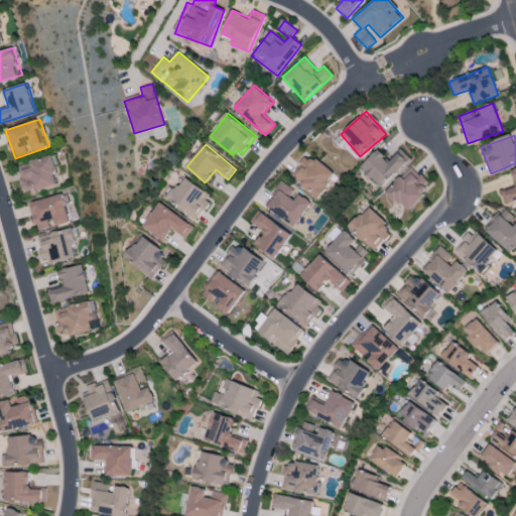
[(378,149),(360,166),(381,187),(410,159),(400,149),(388,160),(378,149)]
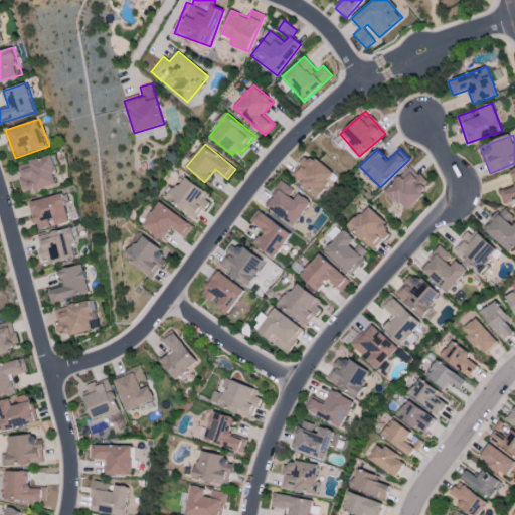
[(16,167),(25,194),(59,182),(50,155),(16,167)]
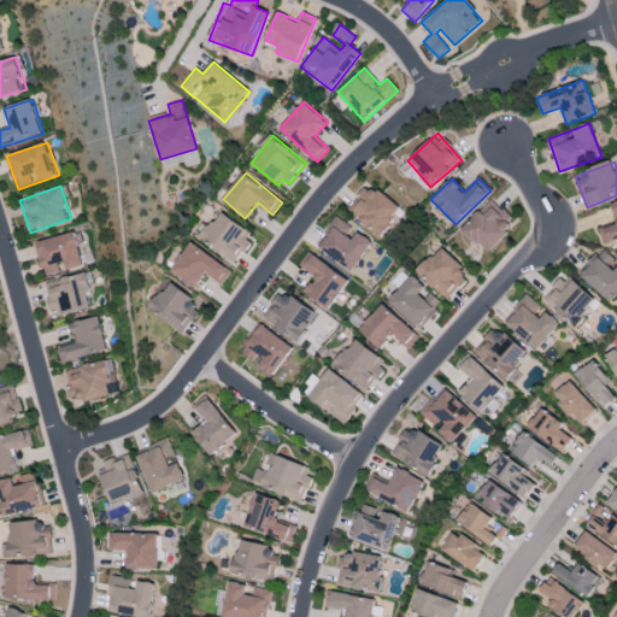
[(347,209),(377,236),(401,210),(376,187),(370,194),(365,189),(347,209)]
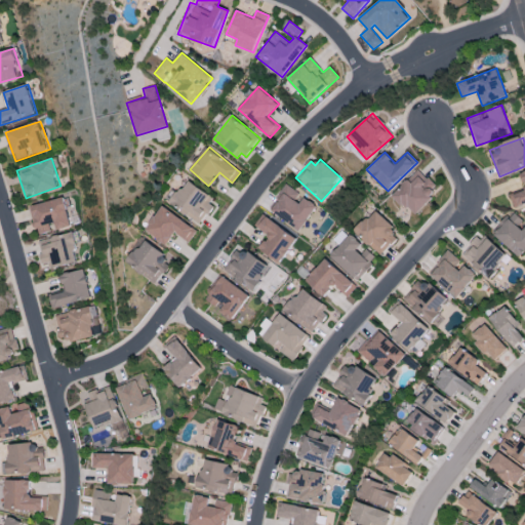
[(435,186),(418,169),(393,194),(413,216),(434,197),(429,191),(435,186)]
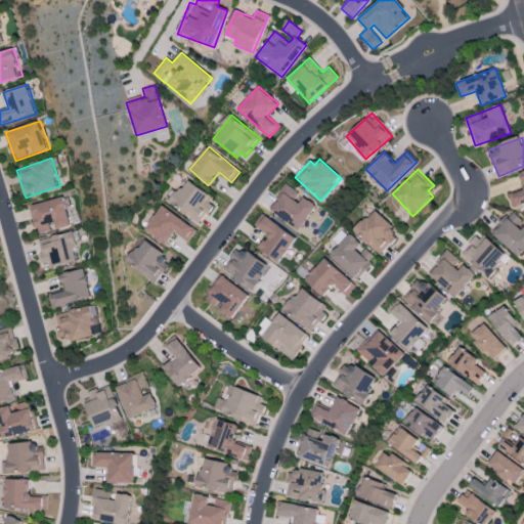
[(513,207),(523,203),(523,171),(519,173),(523,189),(509,194),(513,207)]
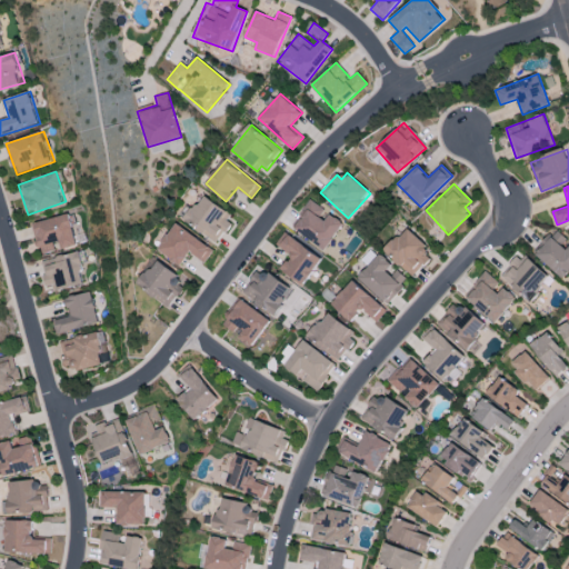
[(185,220),(217,245),(231,223),(222,218),(227,211),(205,195),(185,220)]
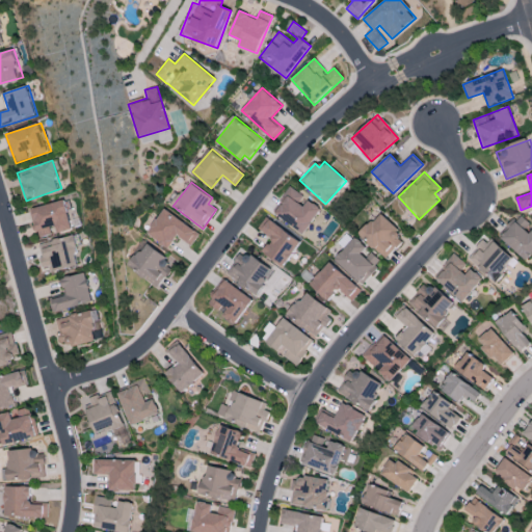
[(273,214),(303,234),(321,208),(306,198),(306,197),(291,187),(273,214)]
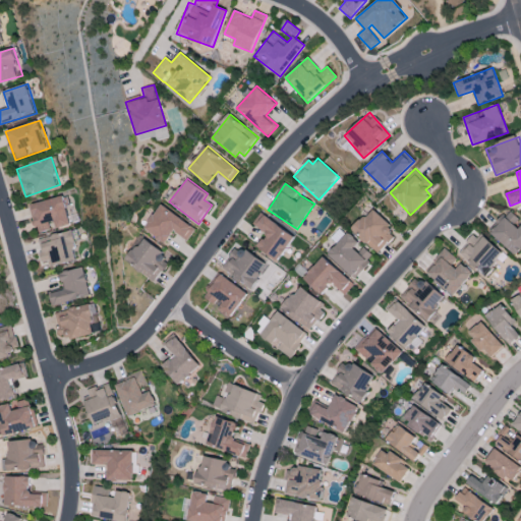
[(29,204),(36,233),(53,229),(70,225),(64,196),(29,204)]
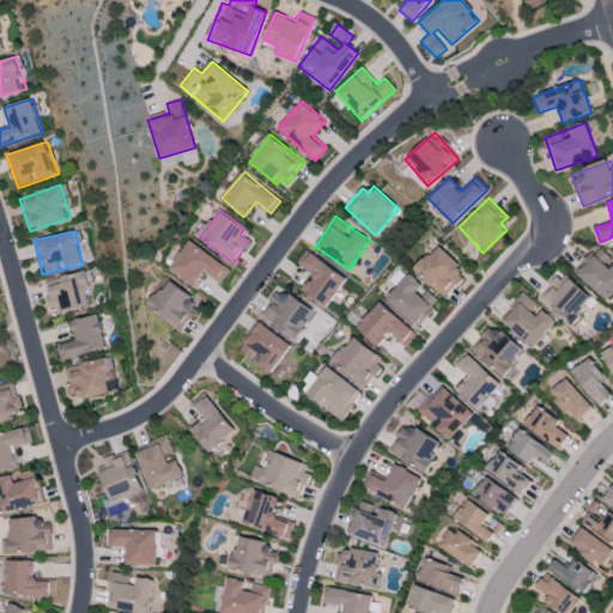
[(169,269),(194,287),(204,272),(220,284),(230,269),(189,240),(169,269)]
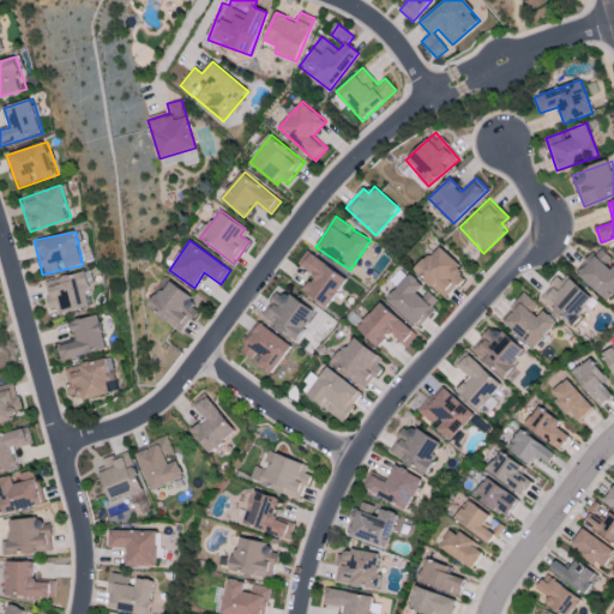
[(415,271),(445,299),(464,280),(457,274),(463,268),(439,245),(415,271)]
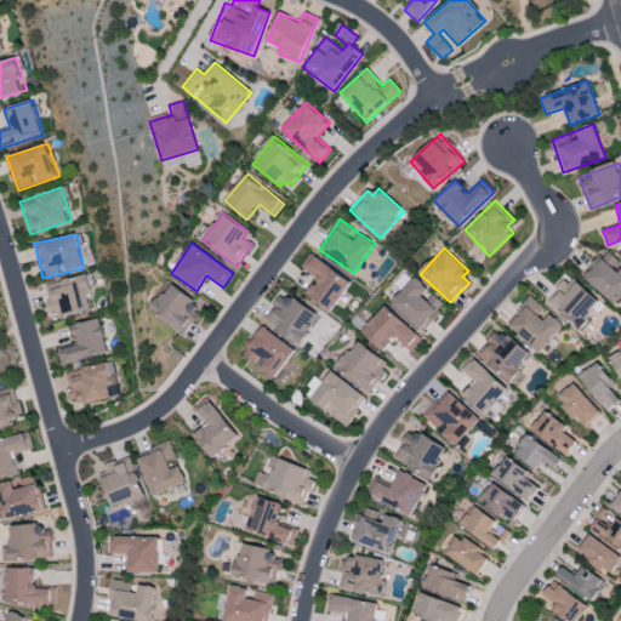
[(582,275),(613,305),(620,295),(620,262),(620,263),(607,251),(582,275)]
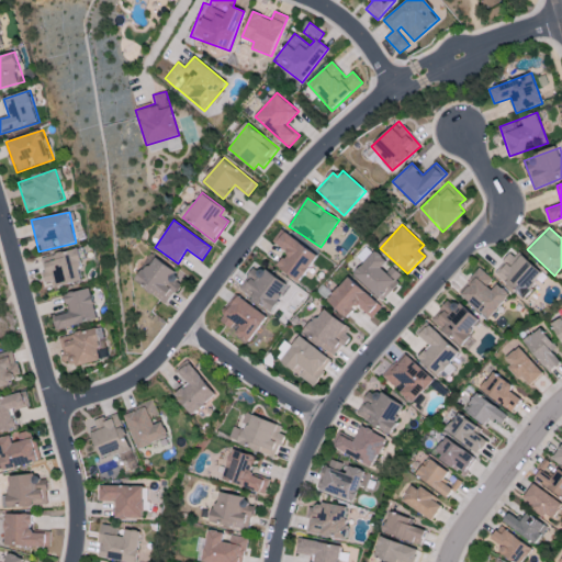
[(272,242),(288,254),(278,266),(299,281),(317,256),(282,228),(272,242)]
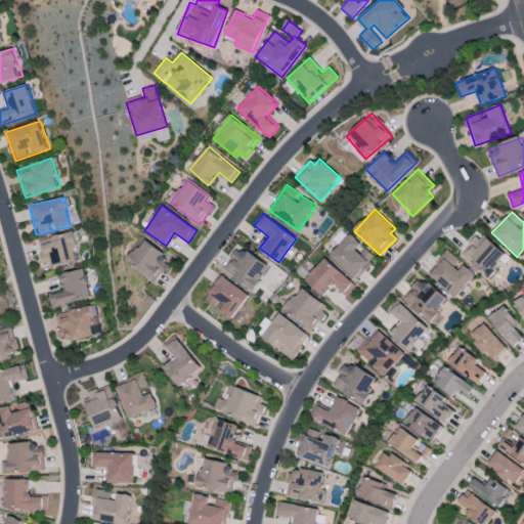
[(79,261),(72,232),(37,241),(42,264),(51,261),(53,267),(79,261)]
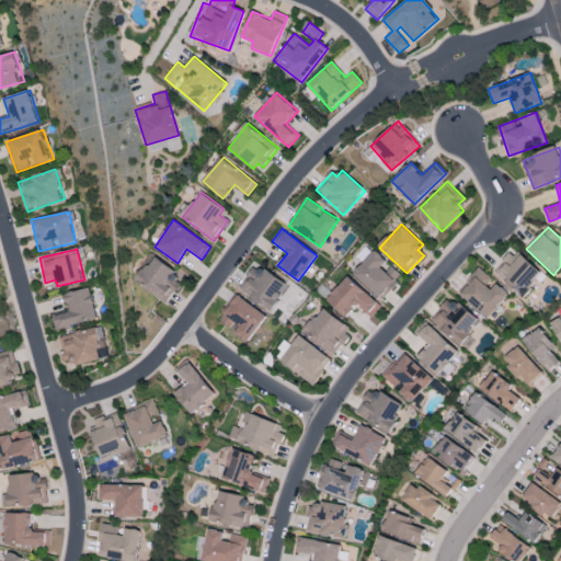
[(389,263),(375,250),(353,274),(381,300),(403,276),(389,263)]
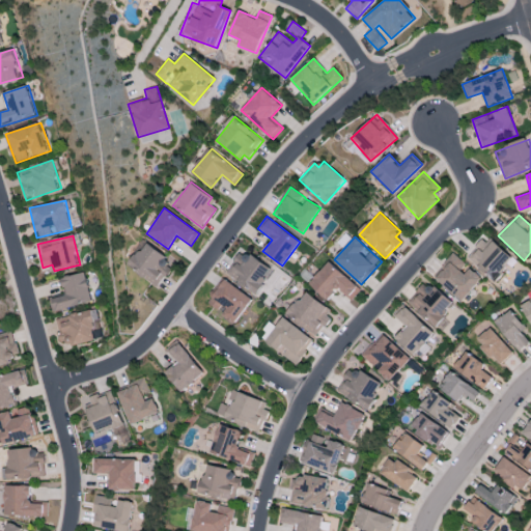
[(512,260),(484,236),(466,258),(495,282),(512,260)]
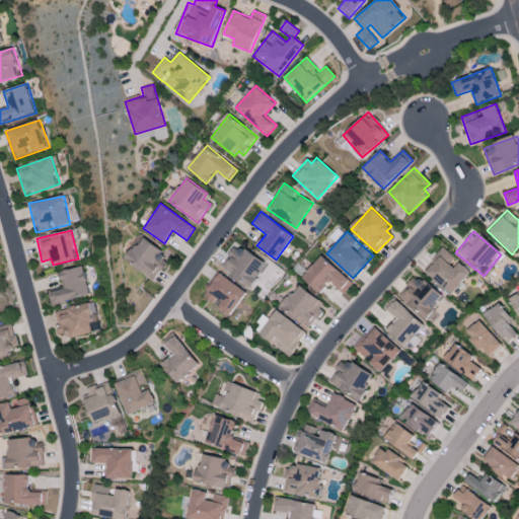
[(125,261),(153,281),(169,258),(141,237),(125,261)]
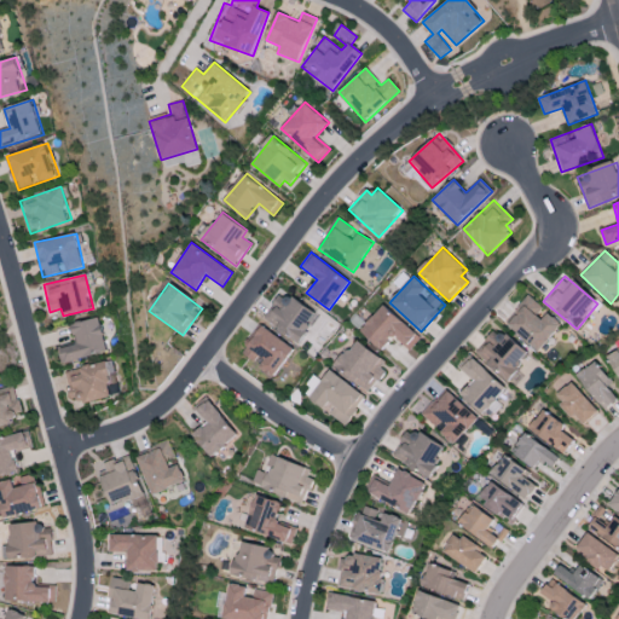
[(318,317),(285,290),(264,317),(296,343),(318,317)]
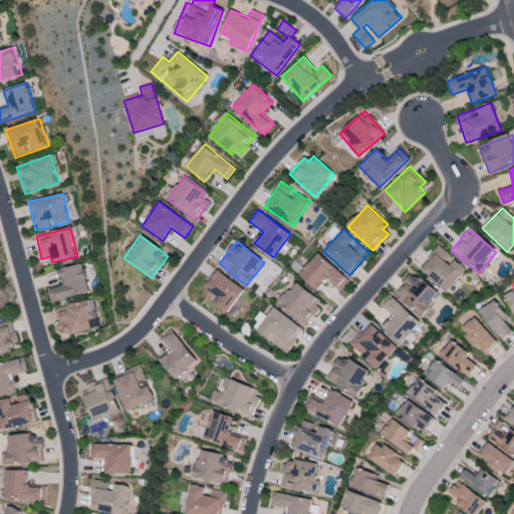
[(452,258),(441,246),(420,267),(445,292),(467,270),(453,257),(452,258)]
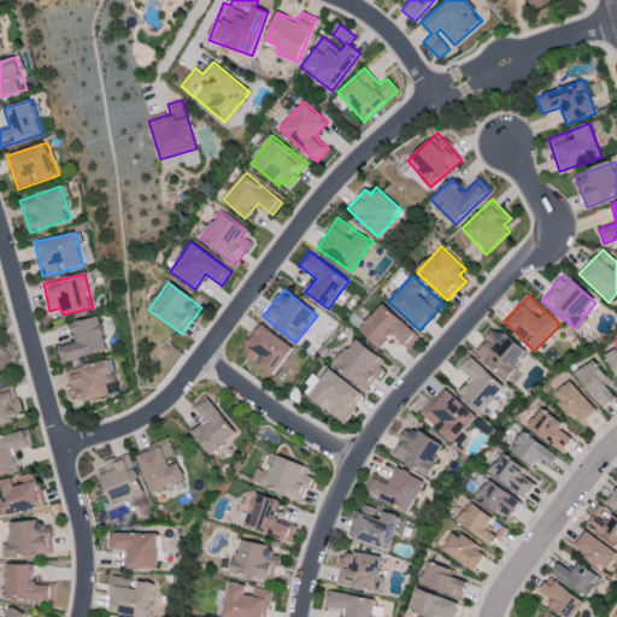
[(359,329),(380,350),(393,335),(407,350),(418,336),(383,304),(359,329)]
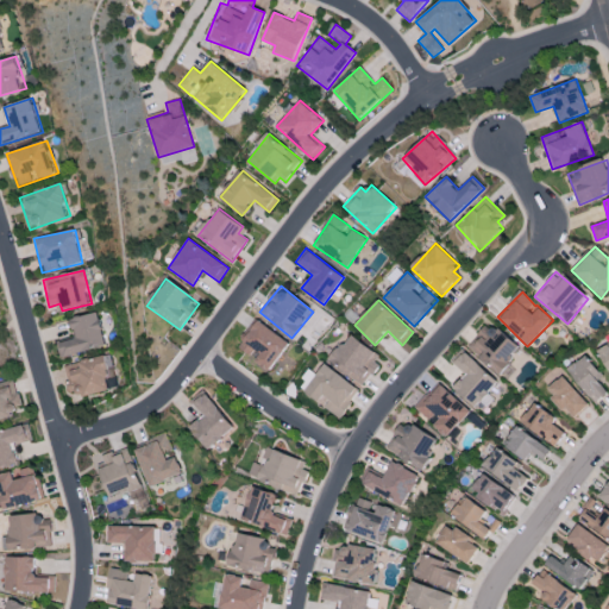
[(61,358),(107,346),(99,312),(71,319),(75,338),(57,343),(61,358)]
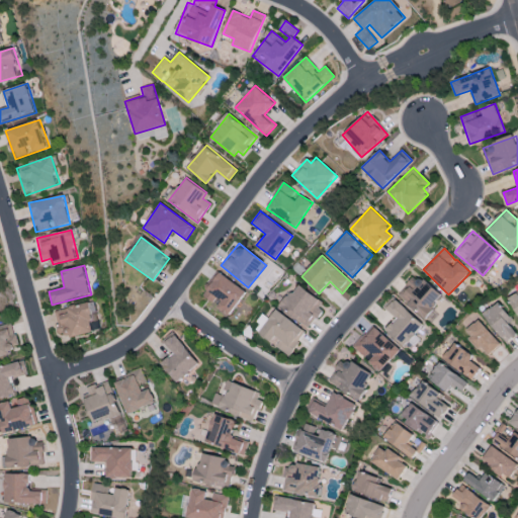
[(229,317),(246,291),(219,272),(202,296),(214,305),(213,307),(229,317)]
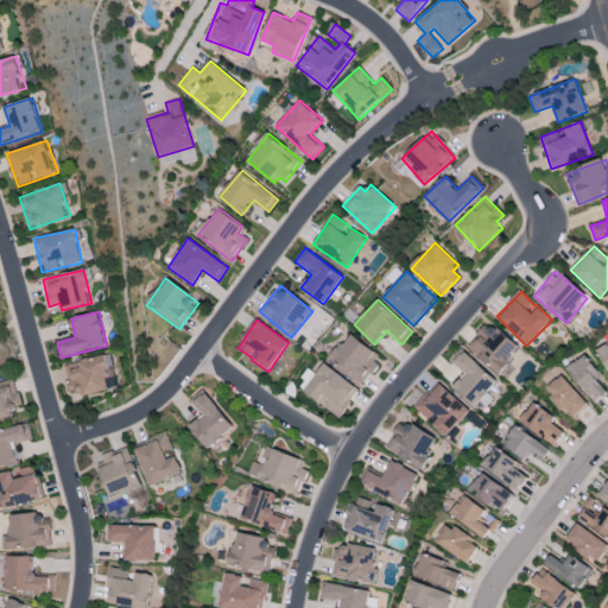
[(519,349),(489,322),(467,346),(496,373),(519,349)]
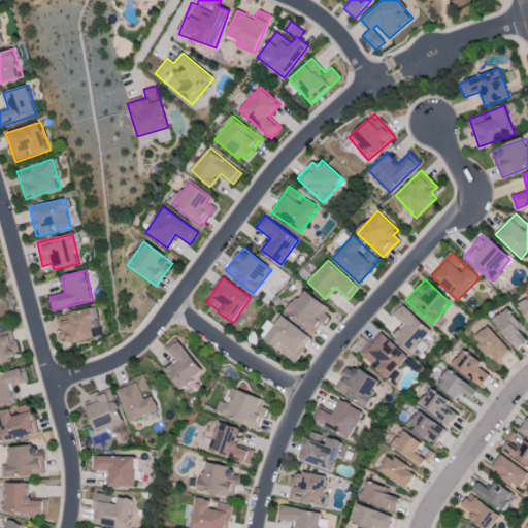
[(314,334),(332,310),(303,289),(286,312),(314,334)]
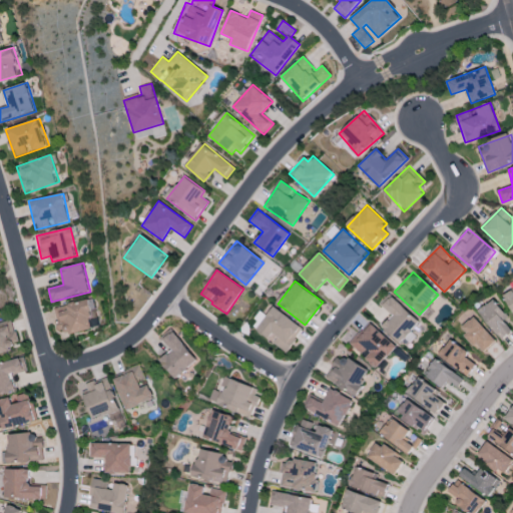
[(512,312),(512,291),(504,296),(512,312)]
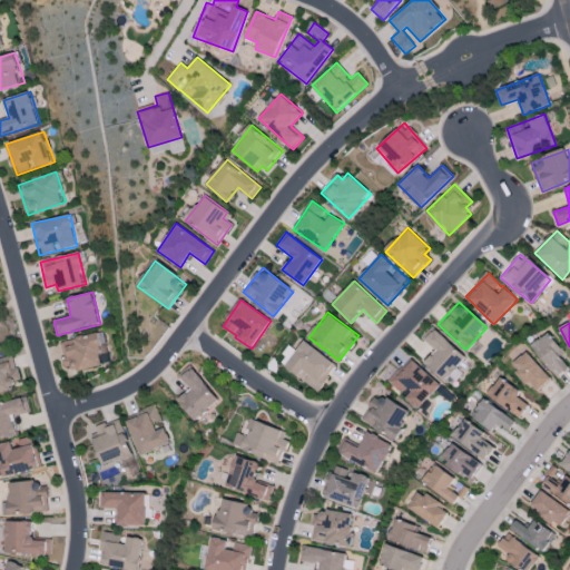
[(444,382),(465,357),(434,330),(424,341),(435,350),(423,363),(444,382)]
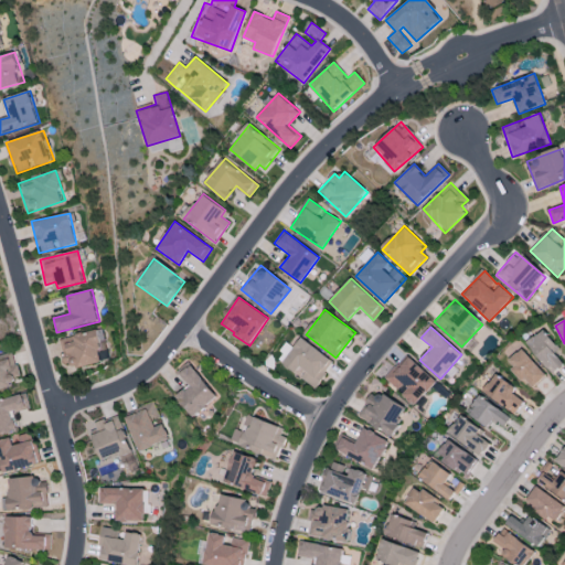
[(102,362),(98,350),(107,349),(102,329),(59,340),(65,364),(73,362),(75,369),(102,362)]
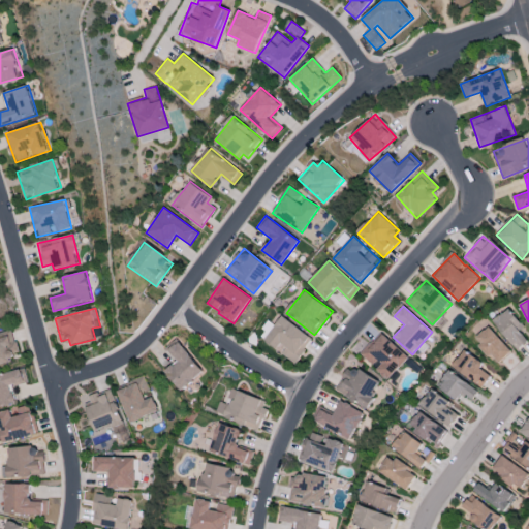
[(525,327),(509,308),(493,321),(517,350),(528,341),(520,331),(525,327)]
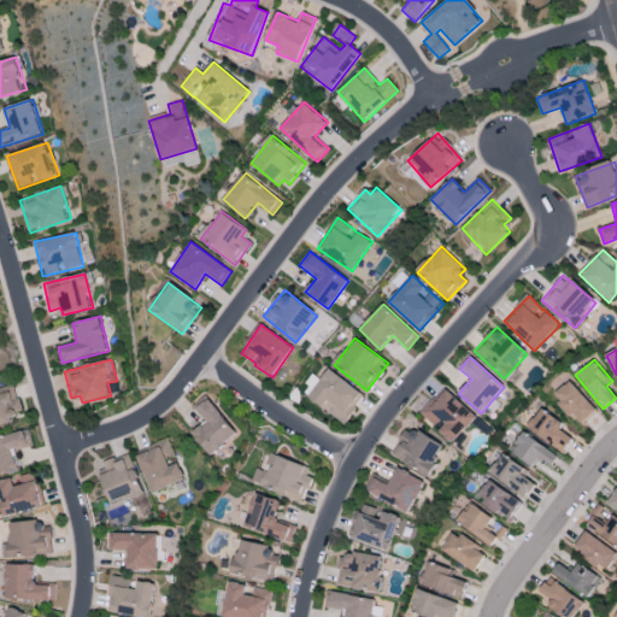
[(344,423),(364,395),(329,369),(307,398),(324,411),(325,410),(344,423)]
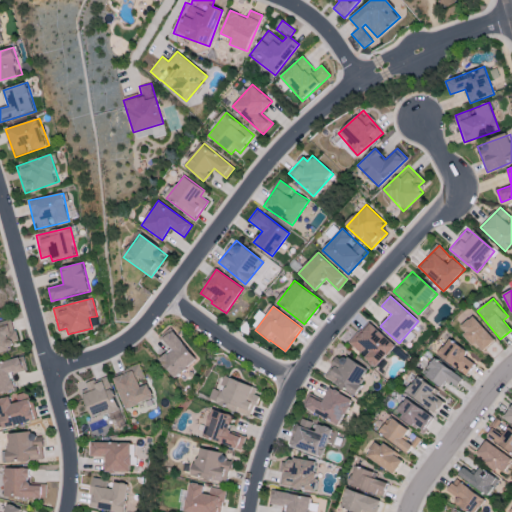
[(459,329),(482,353),(496,340),(473,316),(459,329)]
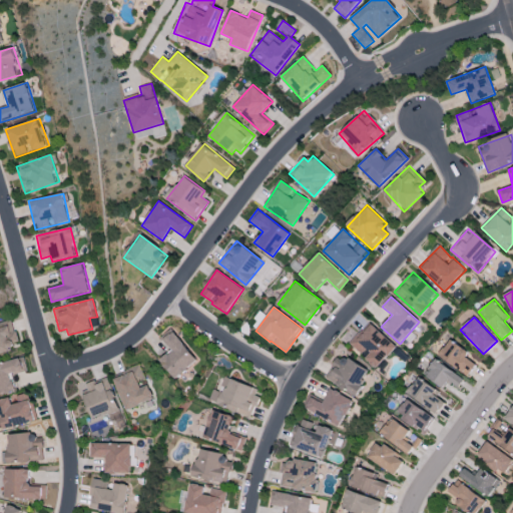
[(0,322),(0,353),(19,348),(11,320),(0,322)]
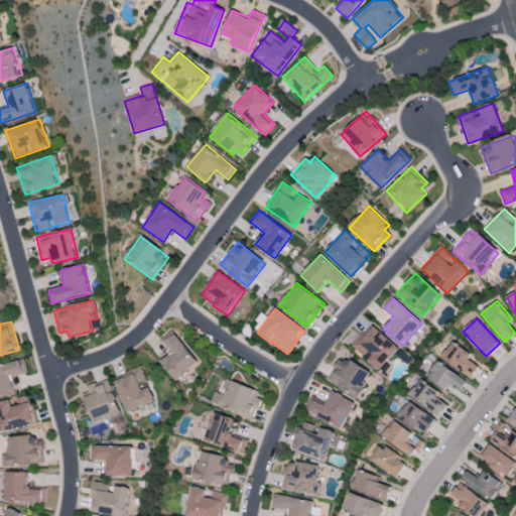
[(352,346),(365,358),(365,359),(378,371),(398,349),(372,325),(352,346)]
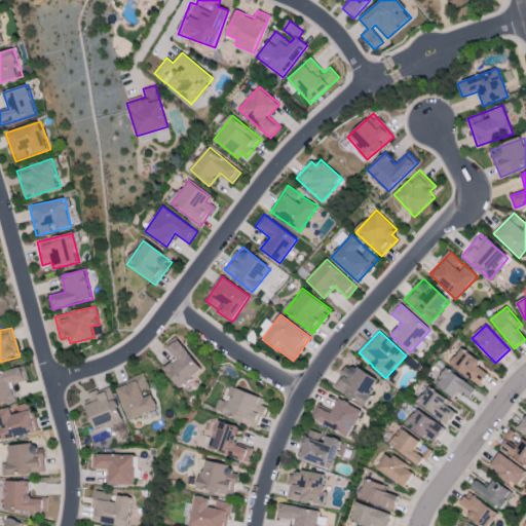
[(162,370),(181,389),(203,369),(177,339),(166,348),(175,359),(162,370)]
